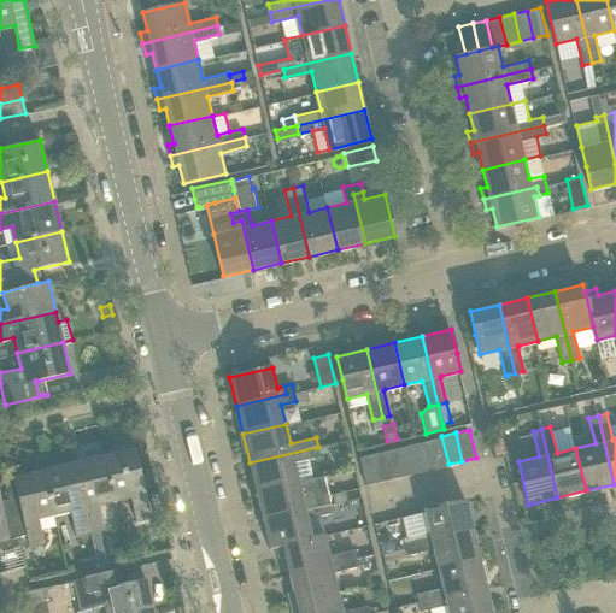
[(441,436),(428,440),(435,467),(449,464),(441,436)]
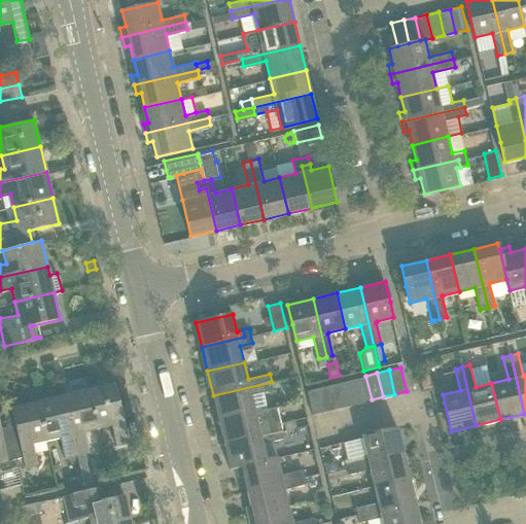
[(365,376),(354,378),(359,403),(372,399),(365,376)]
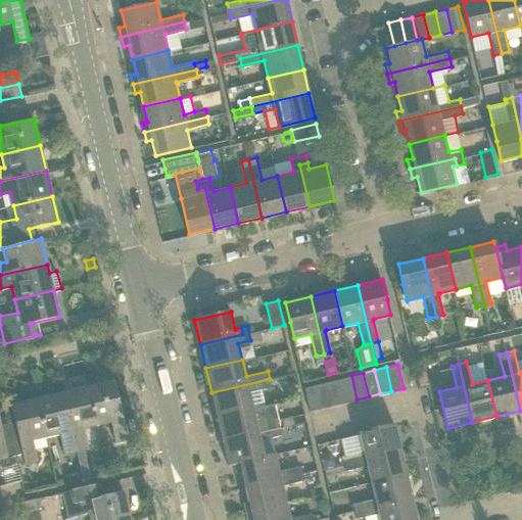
[(351,375),(339,378),(345,402),(357,399),(351,375)]
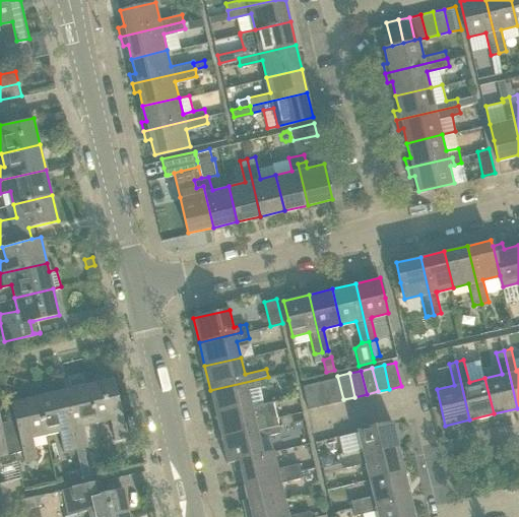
[(337,376),(326,379),(332,402),(343,399),(337,376)]
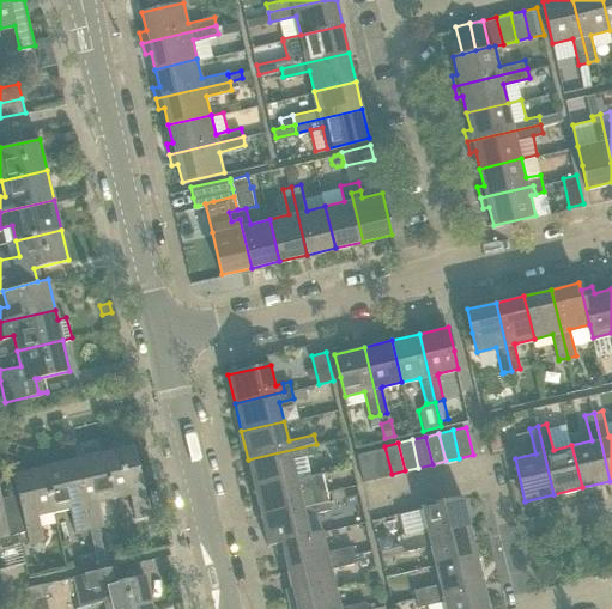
[(297,476),(309,474),(306,456),(319,452),(316,444),(248,460),(254,487),(297,477),(297,476)]
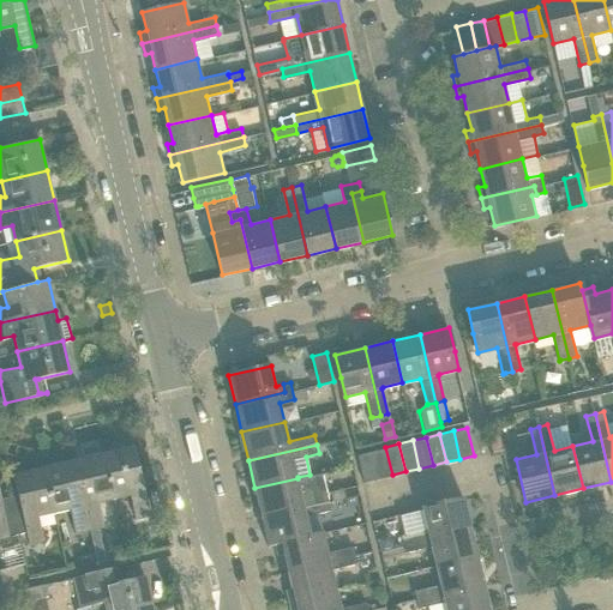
[(134,446),(103,453),(114,497),(130,494),(136,517),(150,513),(134,446)]
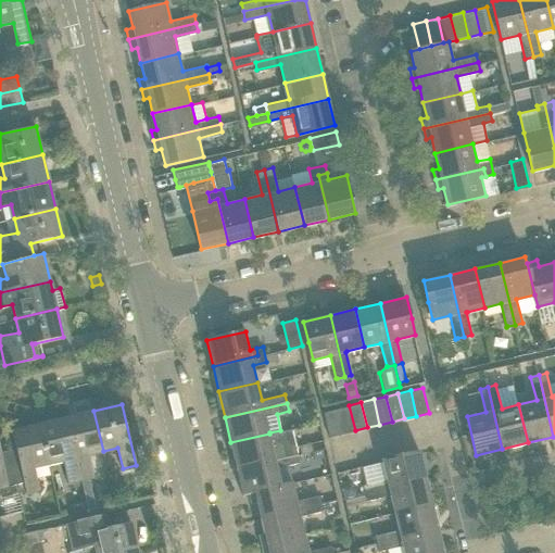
[(349,405),(337,407),(342,434),(355,430),(349,405)]
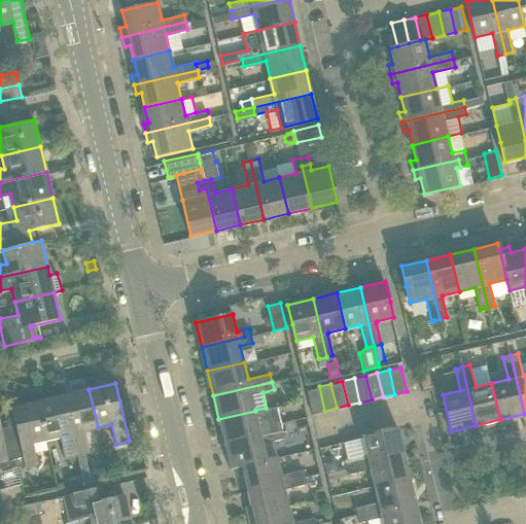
[(324,411),(319,386),(307,389),(313,413),(324,411)]
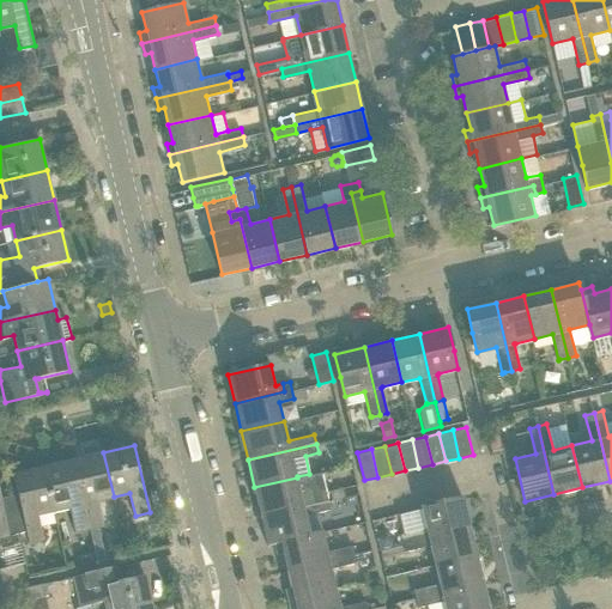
[(103,452),(73,460),(90,527),(104,524),(98,500),(114,497),(103,452)]
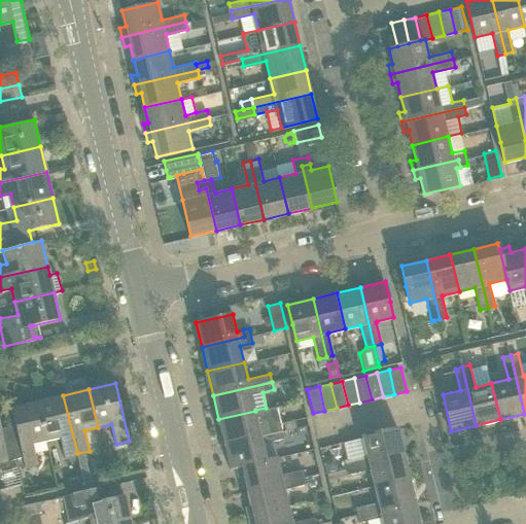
[(63,395),(37,402),(46,440),(60,437),(64,456),(77,453),(63,395)]
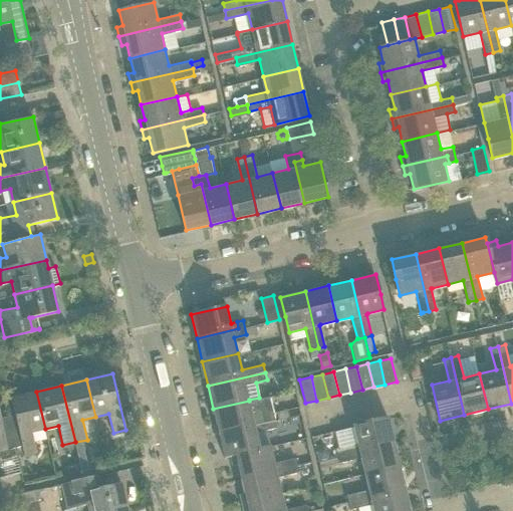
[(18,427),(11,428),(15,447),(22,445),(24,454),(36,451),(32,432),(45,429),(36,392),(11,398),(18,427)]
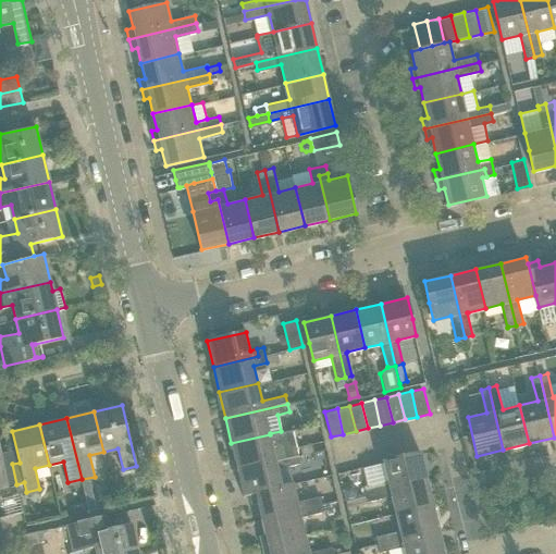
[(270,434),(231,443),(237,468),(298,455),(292,429),(281,432),(270,434)]
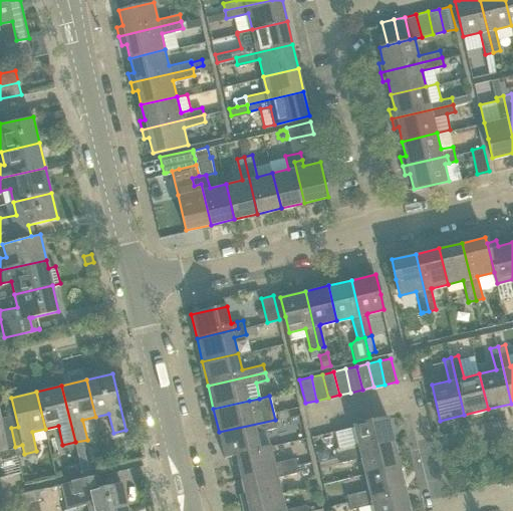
[(0,414),(0,450),(15,447),(11,428),(4,430),(0,414)]
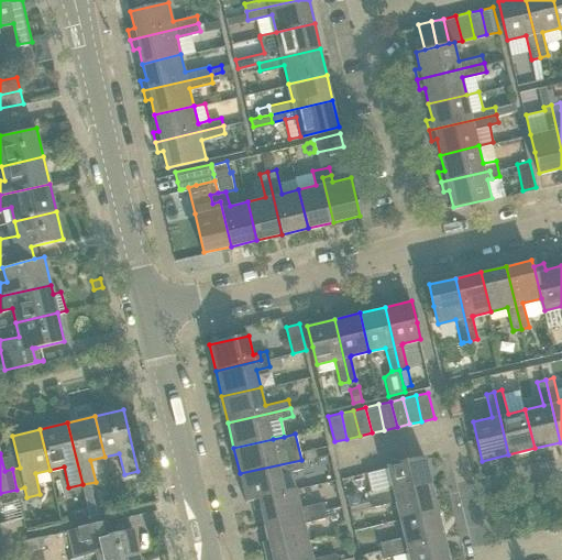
[(387,465),(367,470),(372,489),(368,490),(370,497),(432,483),(426,457),(387,465)]
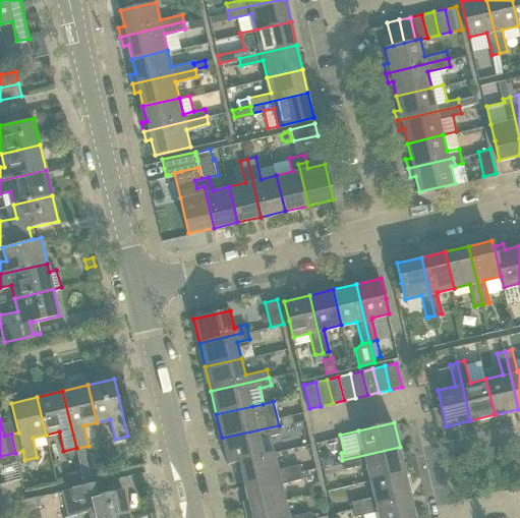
[(222,438),(228,462),(264,454),(260,438),(281,433),(279,425),(222,438)]
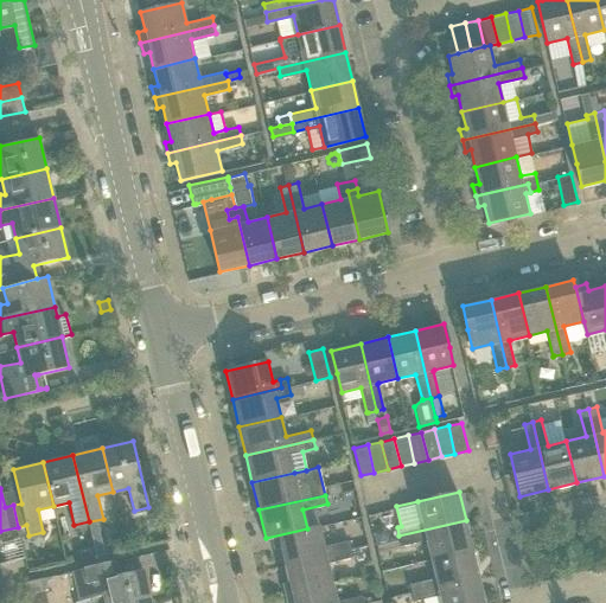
[(97,520),(89,521),(93,536),(100,533),(97,520)]
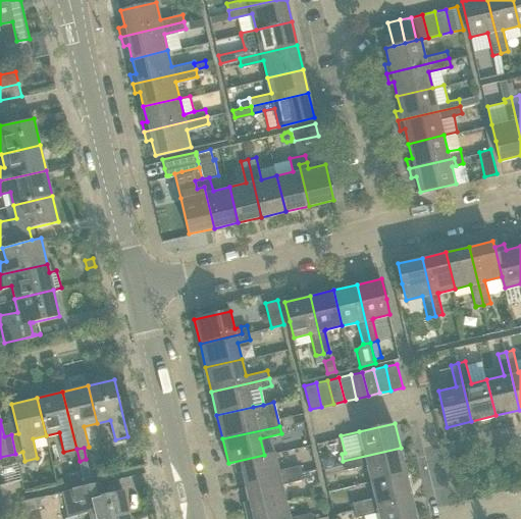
[(366,464),(370,480),(406,471),(401,448),(343,461),(344,462),(345,469),(366,464)]
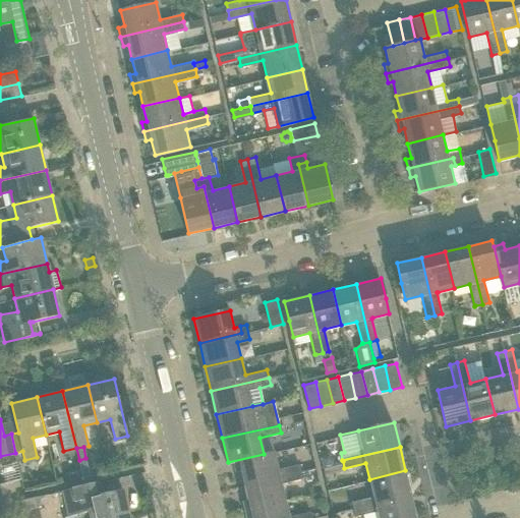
[(240,469),(244,483),(301,470),(299,463),(278,468),(274,452),(264,454),(228,462),(228,463),(233,461),(235,470),(240,469)]
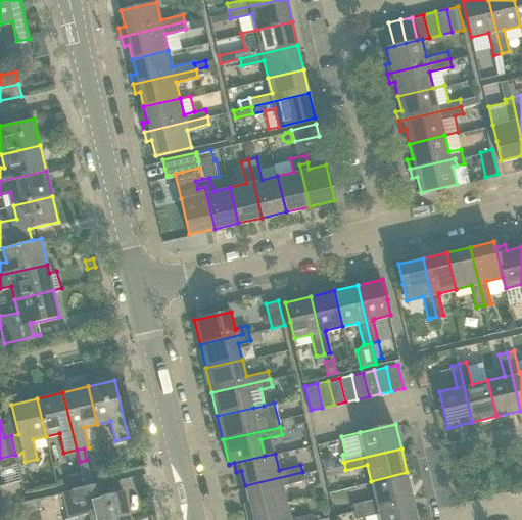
[(344,463),(325,468),(325,469),(326,474),(345,470),(344,463)]
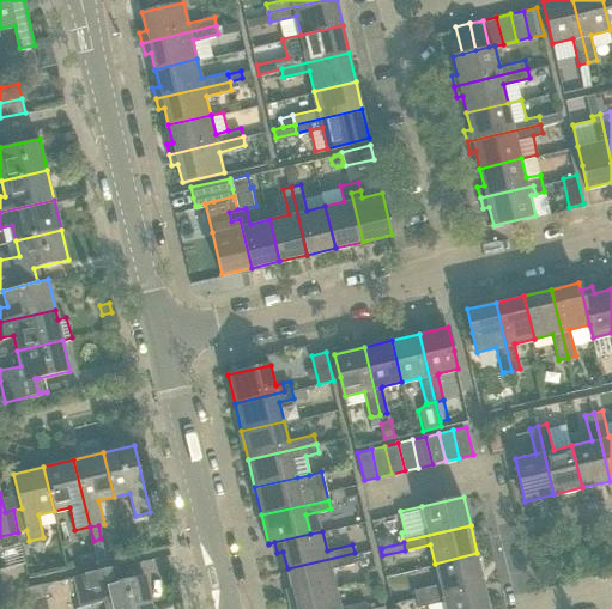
[(285,588),(288,598),(335,586),(332,567),(357,561),(355,553),(288,568),(291,586),(285,588)]
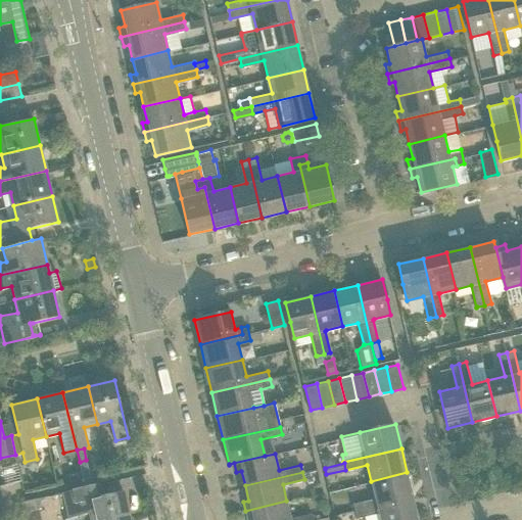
[(353,503),(354,510),(413,497),(407,472),(371,481),(375,498),(353,503)]
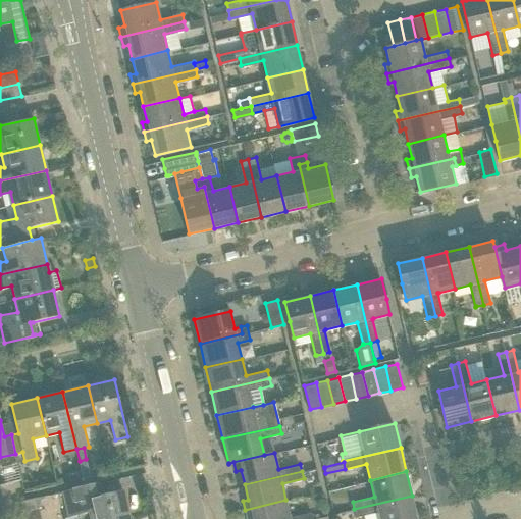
[(63,518),(113,518),(129,515),(123,490),(95,497),(92,484),(99,483),(99,481),(62,490),(68,516),(63,517),(63,518)]
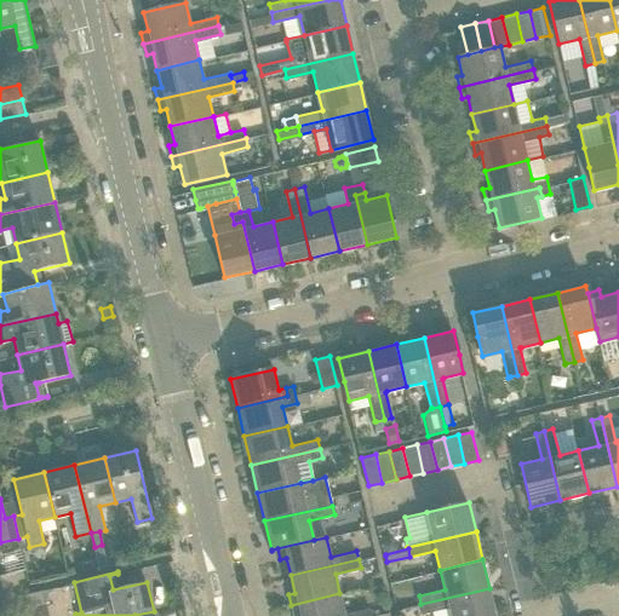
[(46,588),(26,593),(28,606),(50,600),(46,588)]
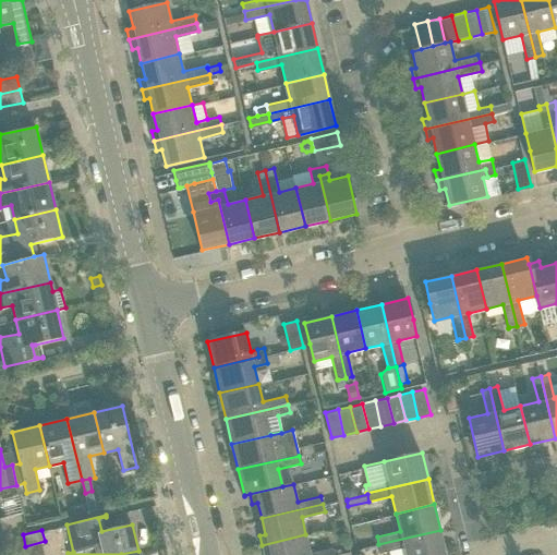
[(379,544),(378,544),(380,552),(404,546),(406,554),(445,554),(446,554),(440,530),(379,544)]
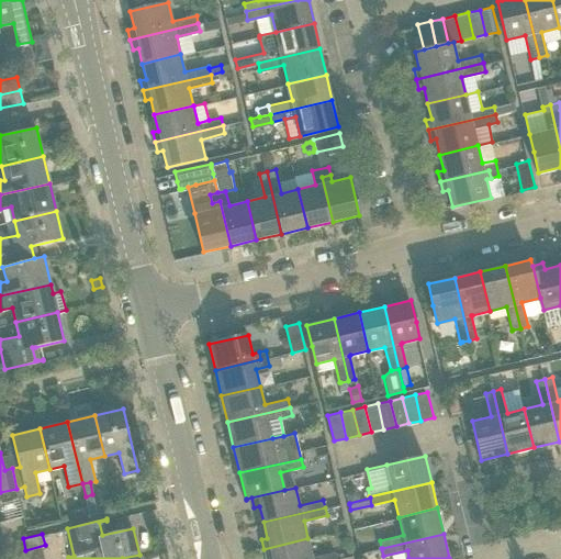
[(267,558),(271,558),(335,558),(337,558),(335,550),(312,556),(307,538),(264,549),(265,558),(267,558)]
